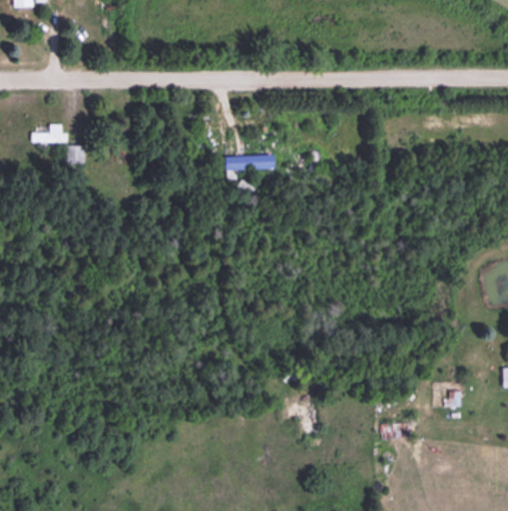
[(31,143),(68,143),(68,132),(63,132),(63,124),(48,124),(48,132),(31,132),(31,143)]
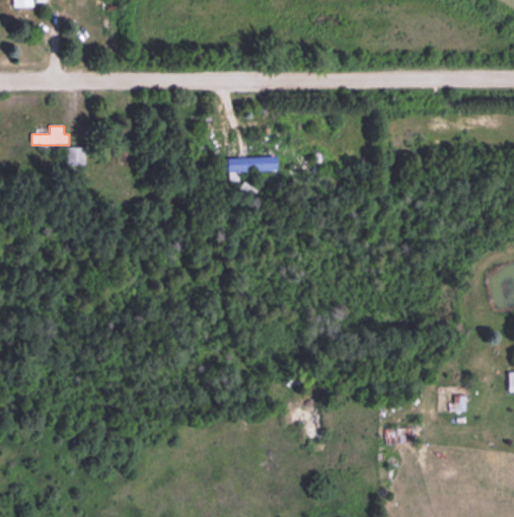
[(86,166),(86,147),(67,147),(67,166),(86,166)]
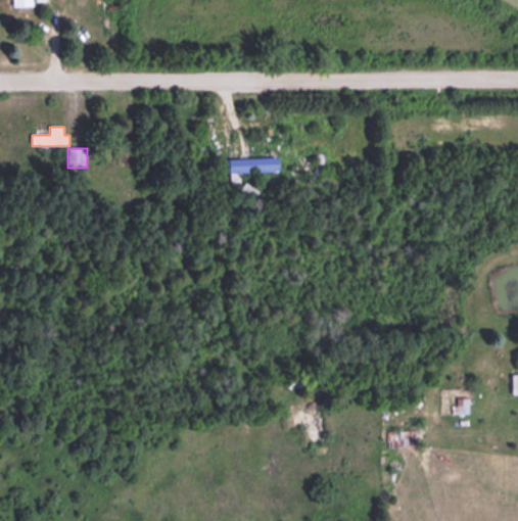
[(279,160),(229,160),(229,171),(279,171),(279,160)]
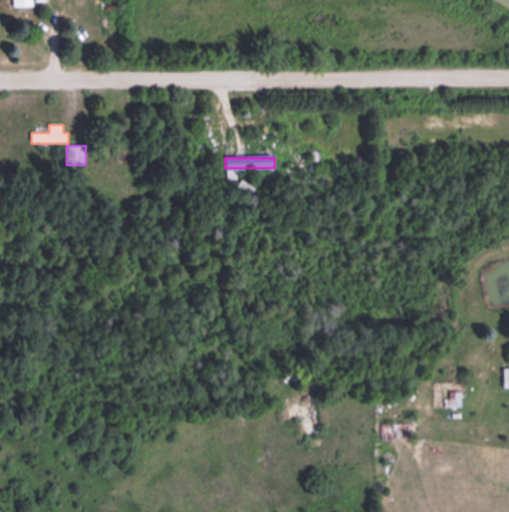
[(412,439),(412,423),(385,423),(385,439),(412,439)]
